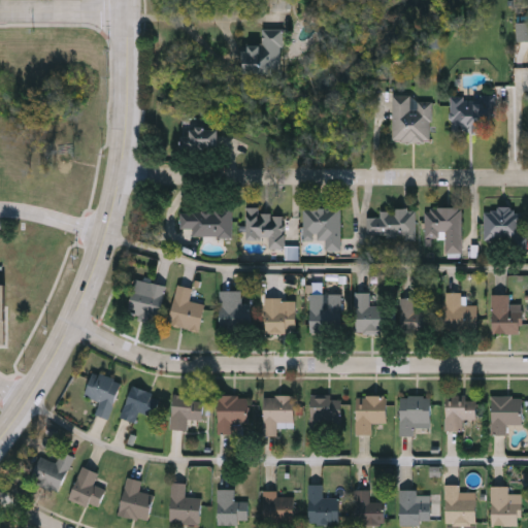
[(514,21),(527,21),(527,39),(514,39),(514,21)]
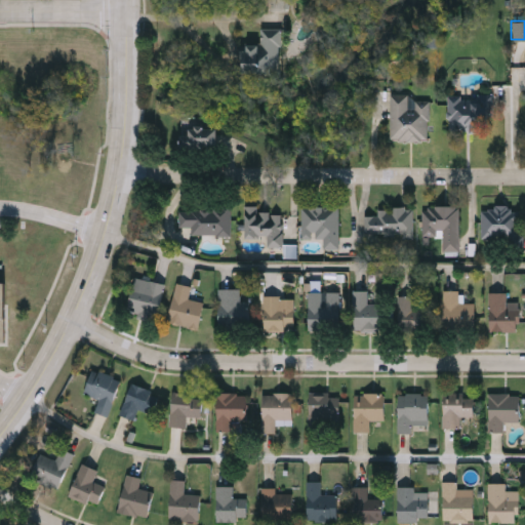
[(244,42),(260,42),(260,27),(281,27),(281,74),(244,74),(244,42)]
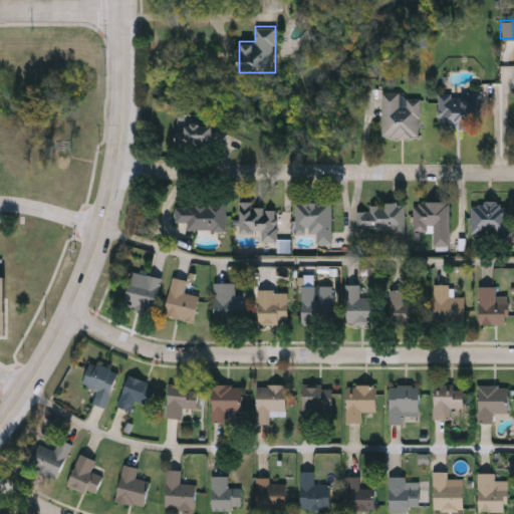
[(437,127),(438,92),(480,93),(479,129),(437,127)]
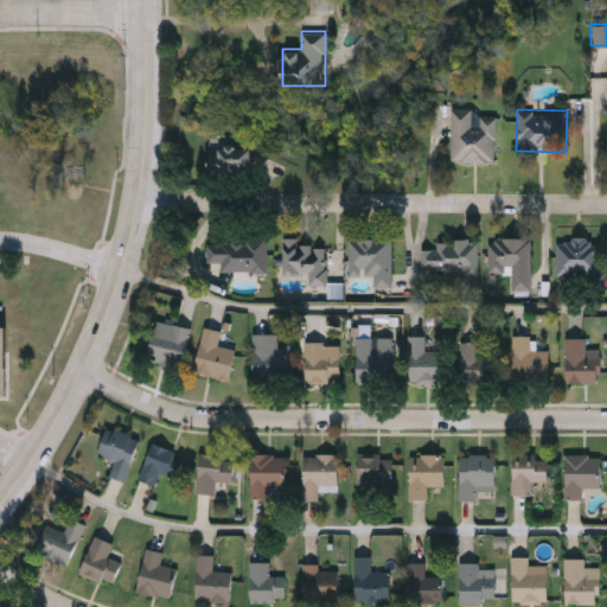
[(494,114),(494,161),(449,160),(451,113),(494,114)]
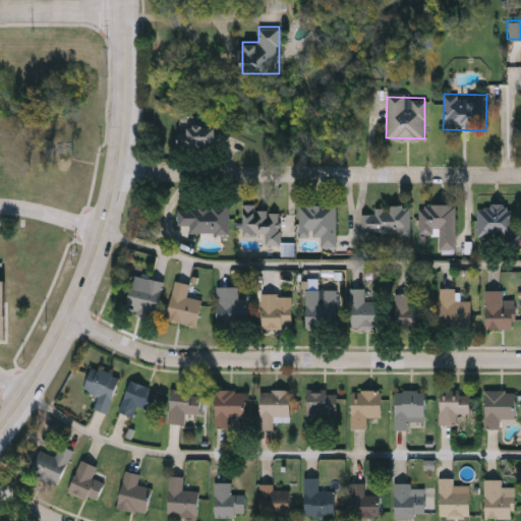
[(179,146),(180,124),(216,125),(215,147),(179,146)]
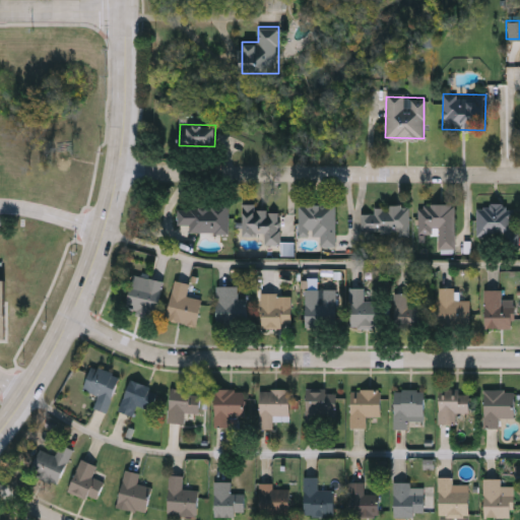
[(334,203),(334,237),(298,237),(298,203),(334,203)]
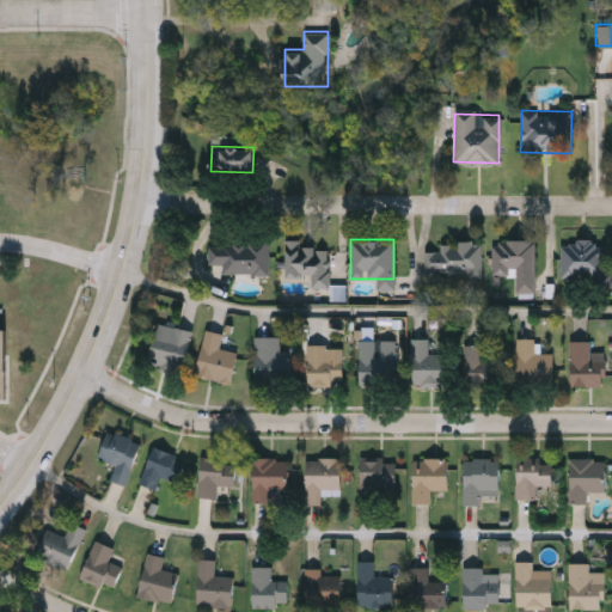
[(491,239),(533,239),(533,293),(514,293),(514,273),(491,273),(491,239)]
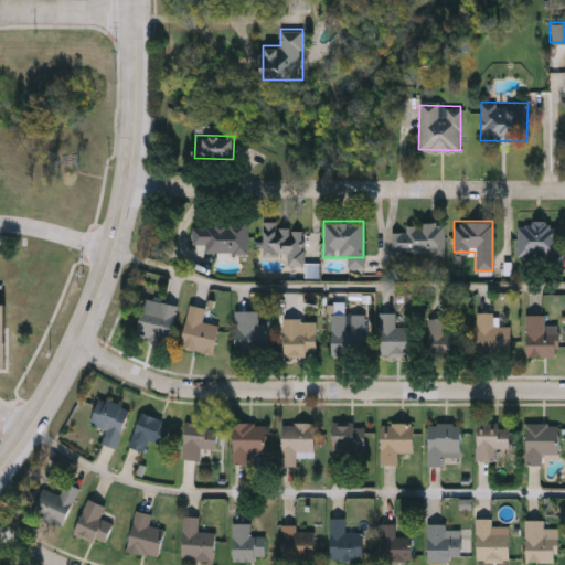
[(203,251),(203,244),(191,243),(191,222),(249,222),(249,260),(236,260),(236,251),(203,251)]
